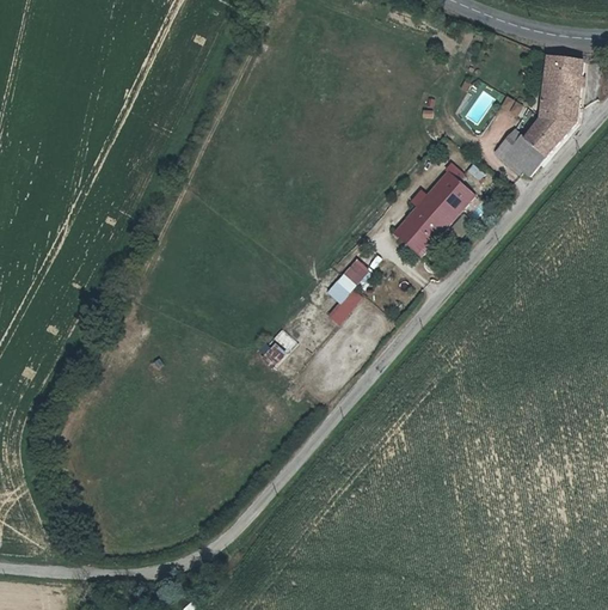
[(395,28),(403,10),(392,6),(386,24),(395,28)]
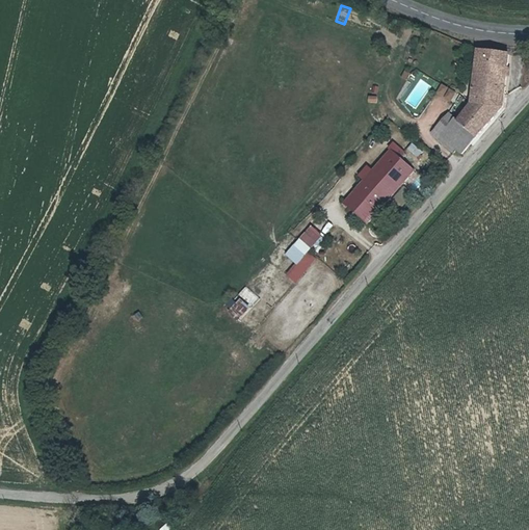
[(460,111),(447,107),(439,128),(468,149),(492,120),(512,50),(480,47),(460,111)]
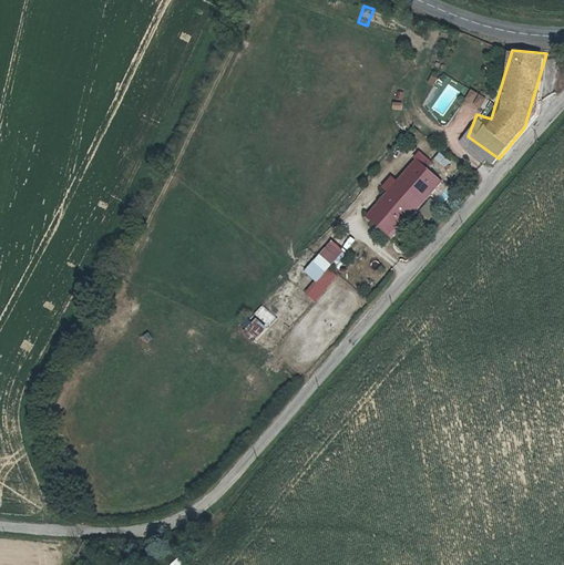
[(470,86),(463,96),(480,108),(486,98),(470,86)]
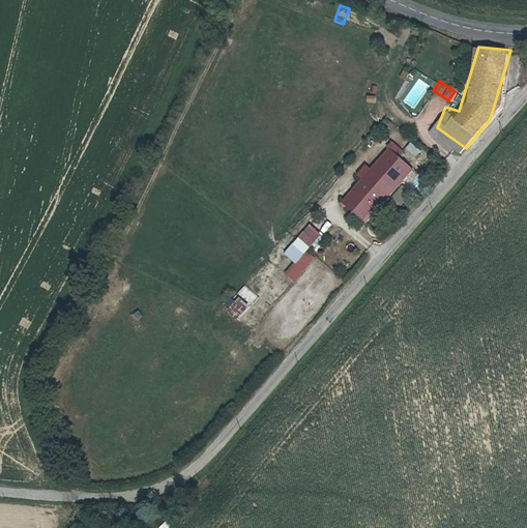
[(420,129),(418,134),(442,152),(445,148),(420,129)]
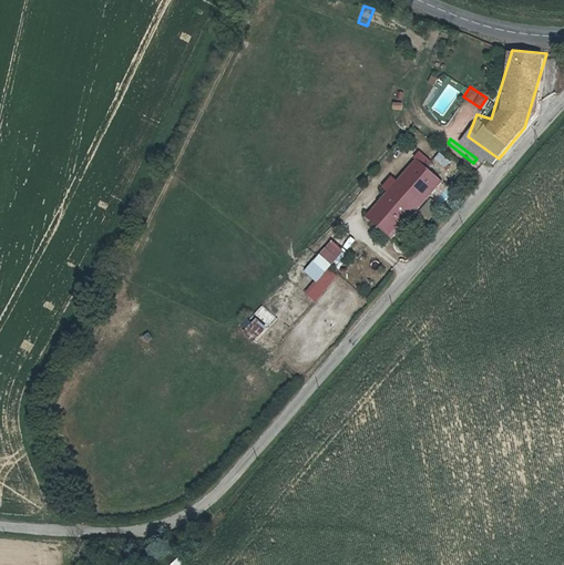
[(421,158),(371,214),(396,236),(445,180),(421,158)]
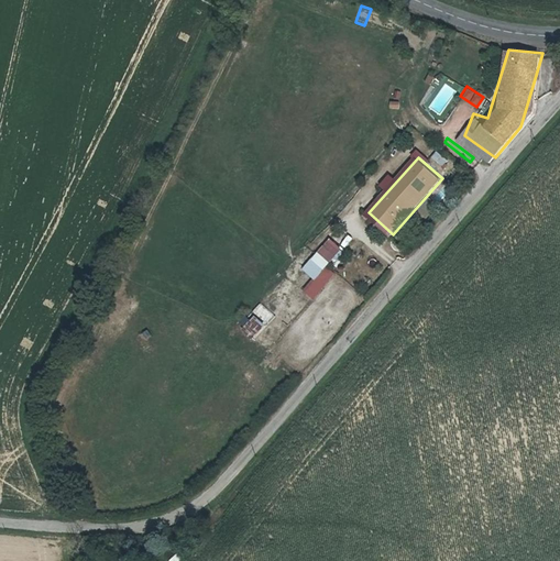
[(313,298),(333,272),(327,266),(341,246),(327,235),(302,270),(310,276),(300,289),(313,298)]
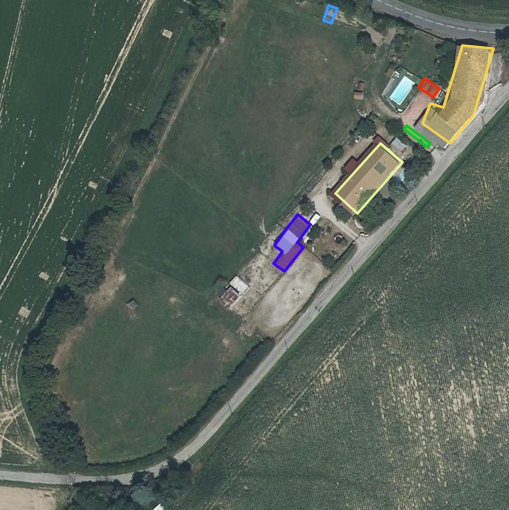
[(235,275),(228,283),(241,293),(248,285),(235,275)]
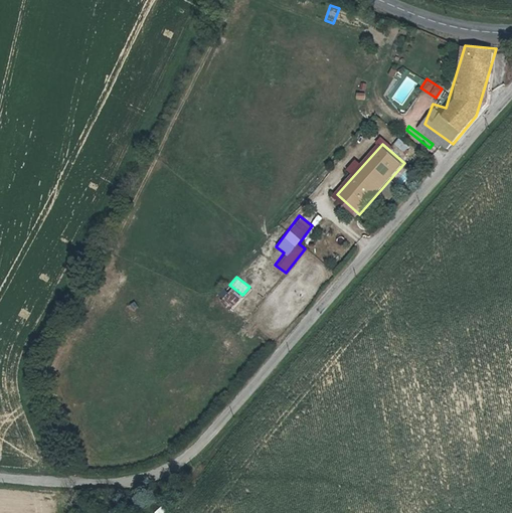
[(229,309),(241,296),(231,287),(219,301),(229,309)]
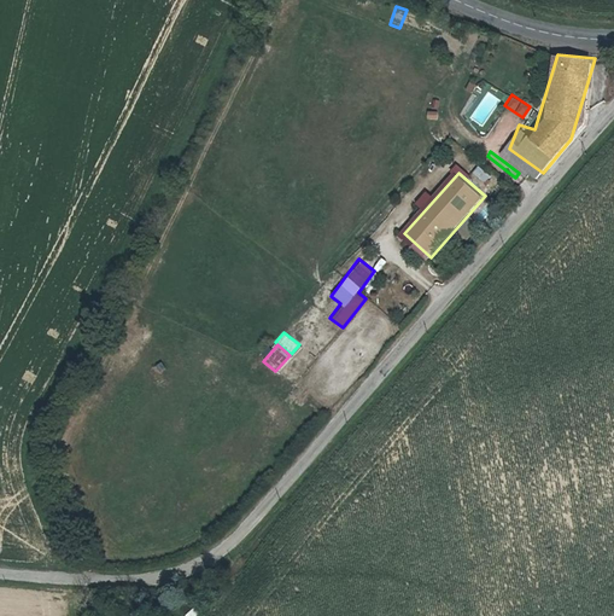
All buildings are outlined.
